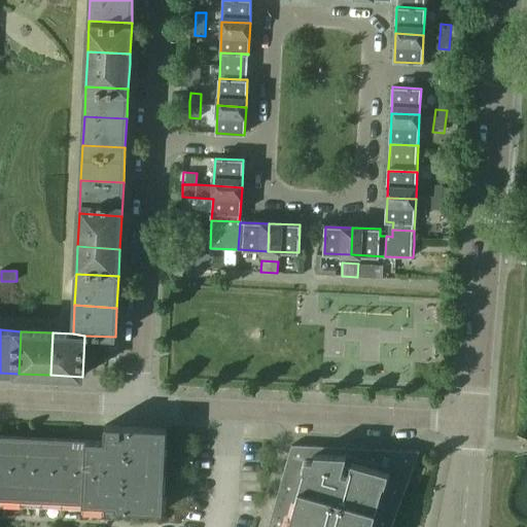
[(119,453),(120,426),(111,426),(105,426),(104,441),(0,435),(0,499),(104,504),(104,515),(110,516),(116,516),(116,510),(118,481),(119,453)]
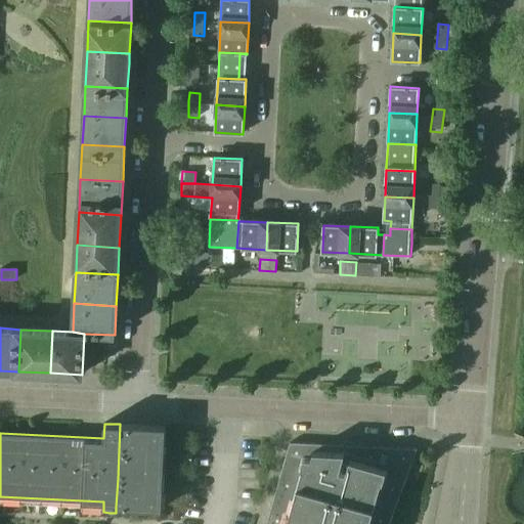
[(165,453),(165,447),(166,427),(121,425),(121,424),(120,424),(119,450),(165,453)]
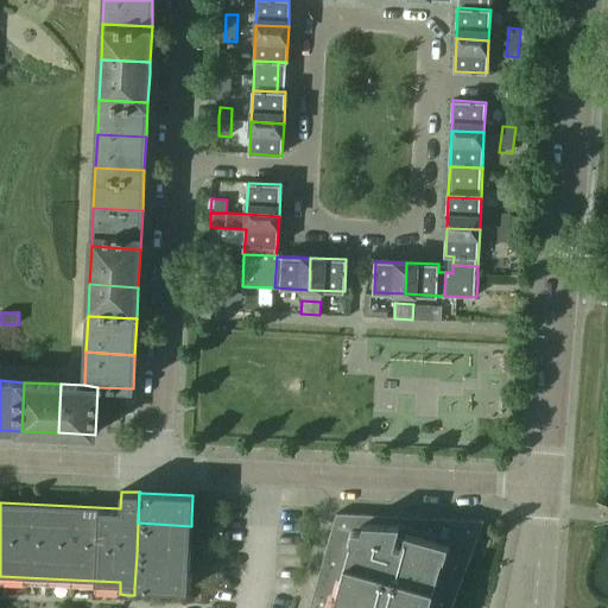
[(450,607),(485,521),(336,514),(312,596),(353,607),(450,607)]
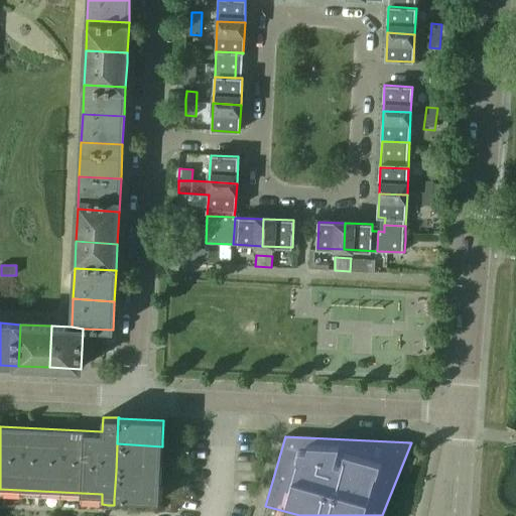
[(160,473),(162,446),(117,443),(116,471),(160,473)]
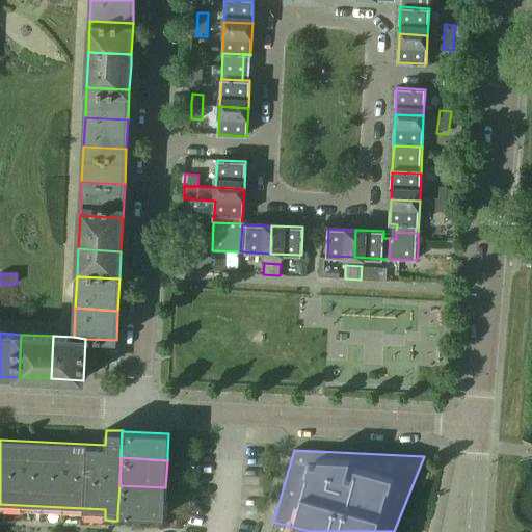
[(164,516),(165,487),(120,485),(117,514),(164,516)]
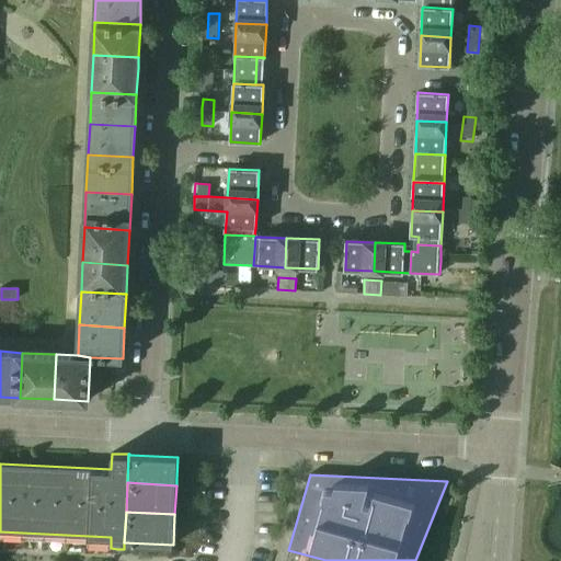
[(325,560),(288,550),(285,560),(325,560)]
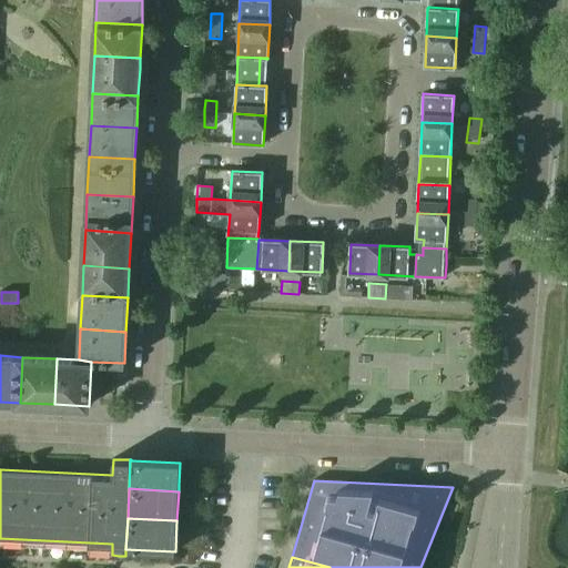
All buildings are outlined.
